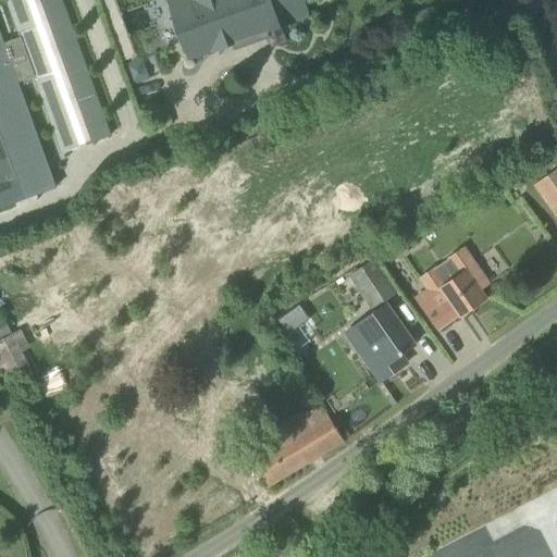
[(0,205),(58,184),(10,56),(24,50),(61,150),(111,133),(64,0),(5,0),(20,36),(7,40),(0,22),(0,205)]
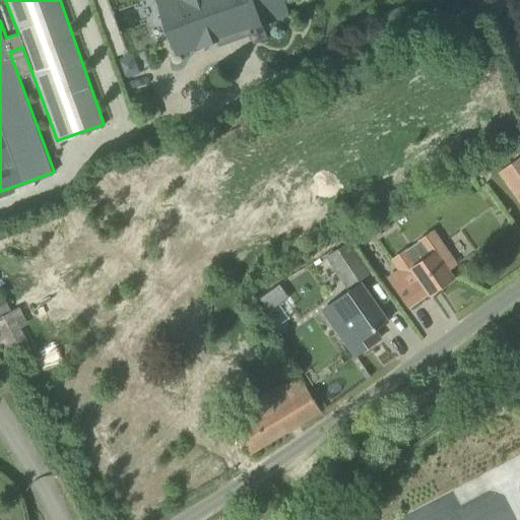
[(93,0),(115,58),(126,53),(106,0),(93,0)]
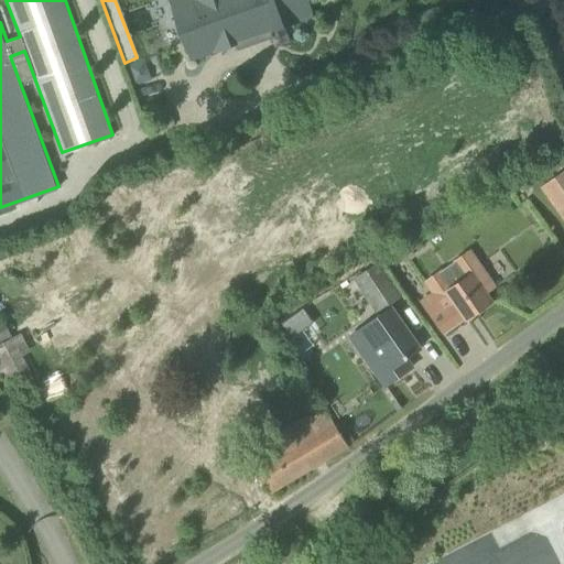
[(171,0),(193,60),(236,44),(229,25),(264,13),(270,31),(312,17),(305,0),(171,0)]
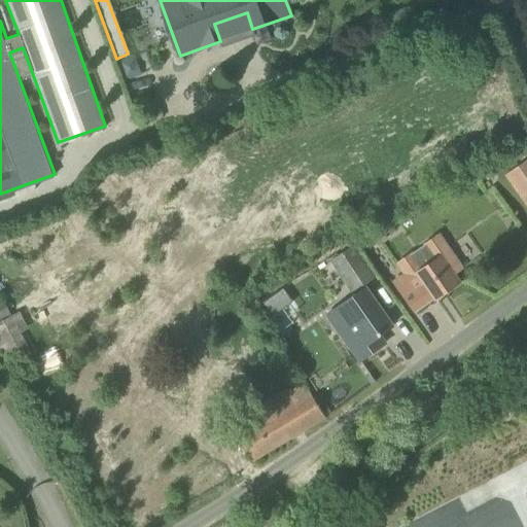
[(117,61),(125,81),(142,75),(135,55),(117,61)]
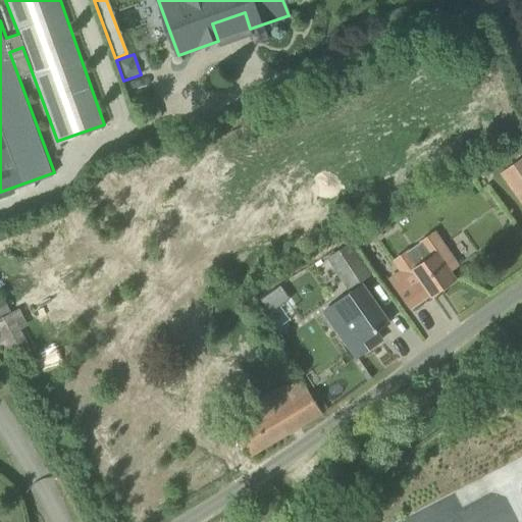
[(521,158),(502,172),(521,201),(521,158)]
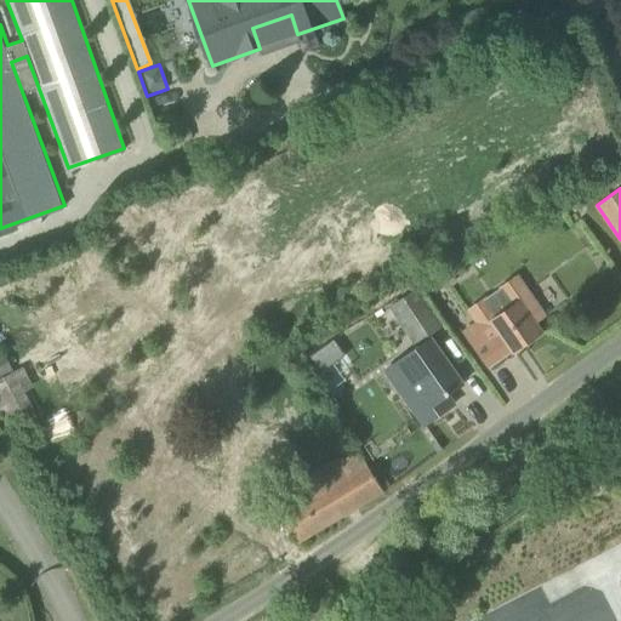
[(535,323),(543,315),(530,296),(520,302),(517,303),(505,286),(482,302),(490,314),(471,328),(483,345),(500,334),(513,353),(542,332),(535,323)]
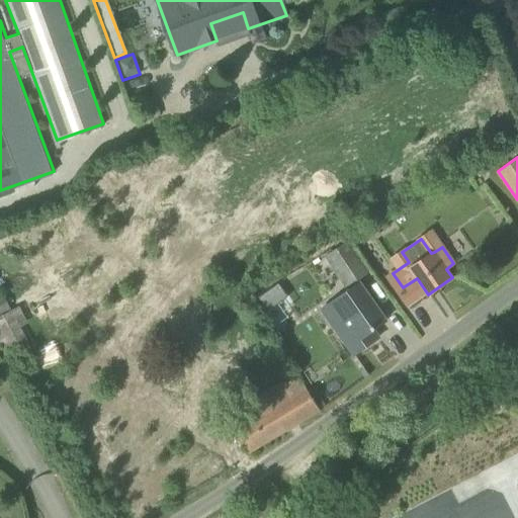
[(327,260),(347,287),(369,271),(350,244),(327,260)]
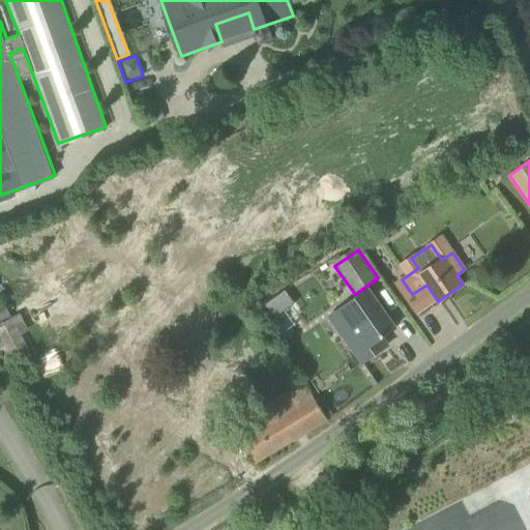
[(348,343),(362,363),(387,346),(382,337),(394,328),(367,289),(344,306),(362,332),(348,343)]
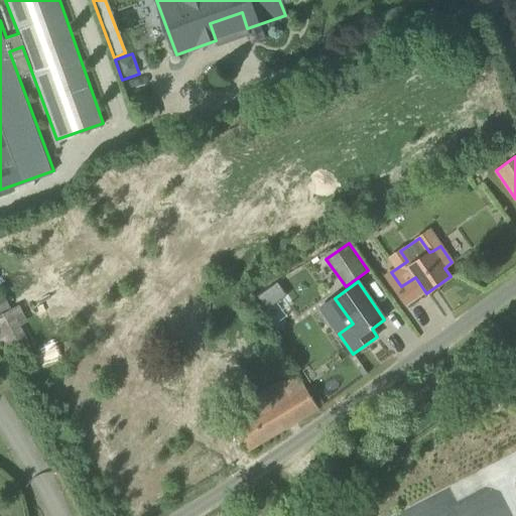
[(37,354),(13,308),(0,314),(0,343),(12,367),(37,354)]
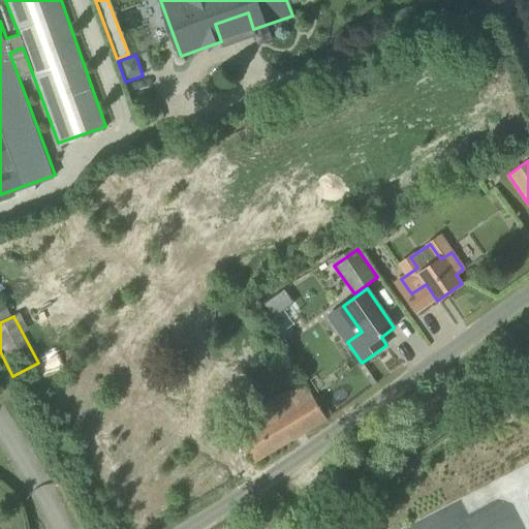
[(304,381),(259,407),(239,419),(253,445),(245,449),(253,464),(328,419),(304,381)]
